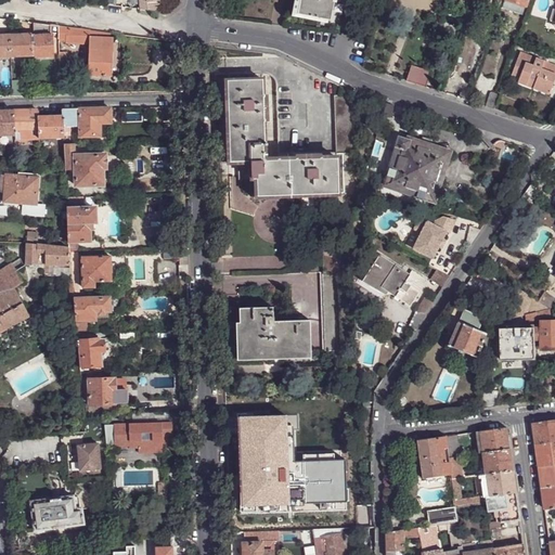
[(138,0),(139,8),(139,9),(156,11),(156,0),(138,0)]
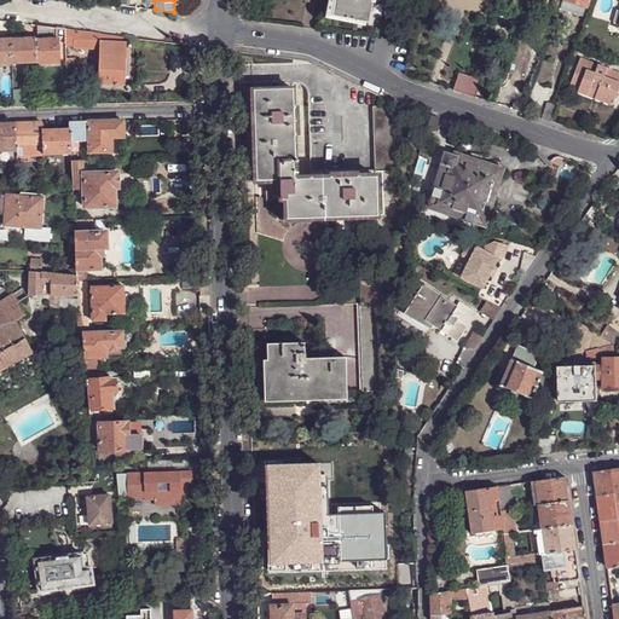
[(334,0),(331,16),(368,24),(372,4),(372,3),(370,3),(370,0),(334,0)]
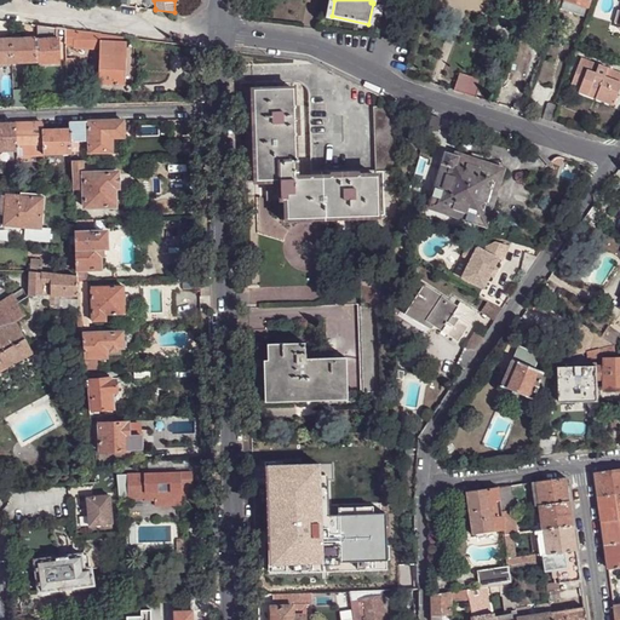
[(584,17),(587,7),(563,0),(561,9),(584,17)]
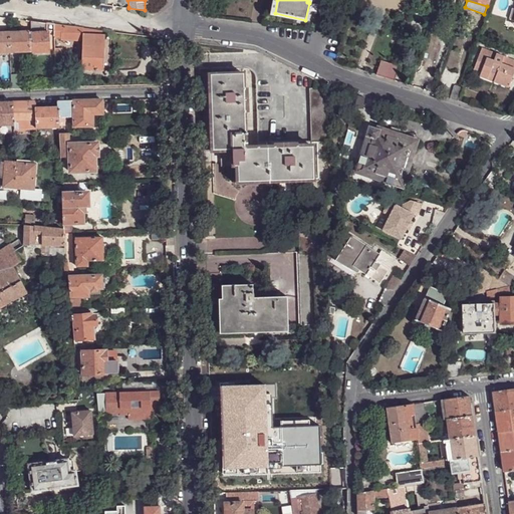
[(39,23),(32,22),(32,33),(46,32),(46,27),(38,27),(39,23)]
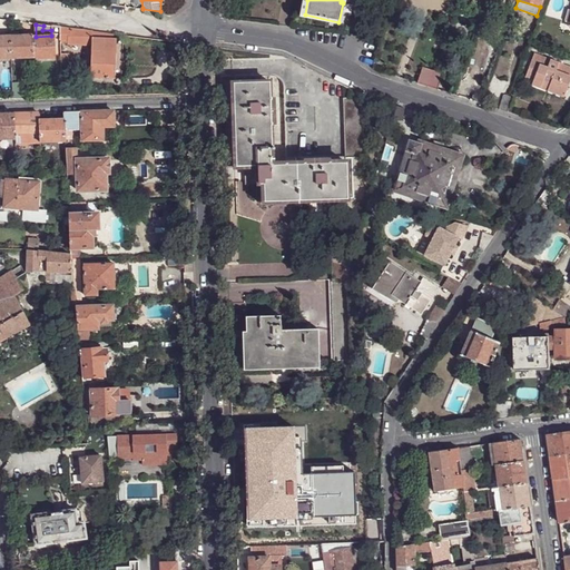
[(92,30),(60,26),(60,30),(60,37),(61,42),(66,42),(66,45),(85,46),(85,41),(92,41),(92,38),(92,30)]
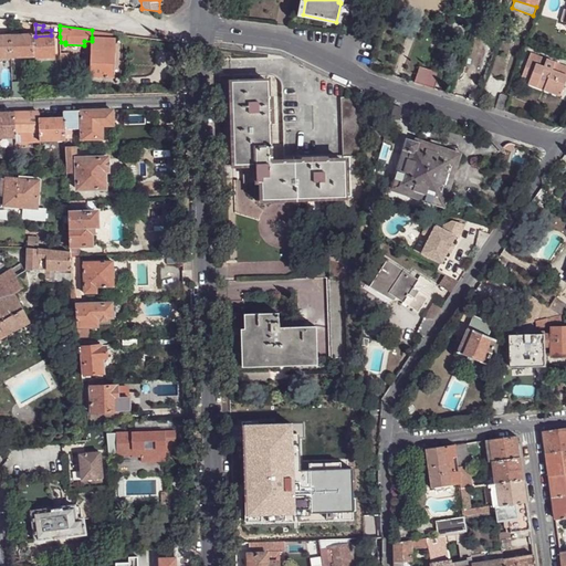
[(32,34),(10,35),(11,58),(33,56),(32,34)]
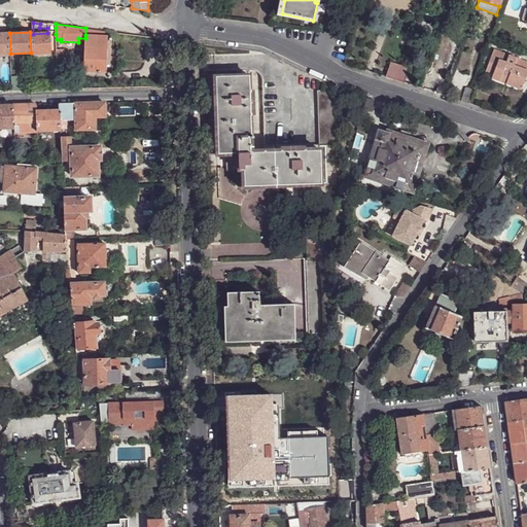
[(0,54),(10,54),(9,33),(0,33),(0,54)]
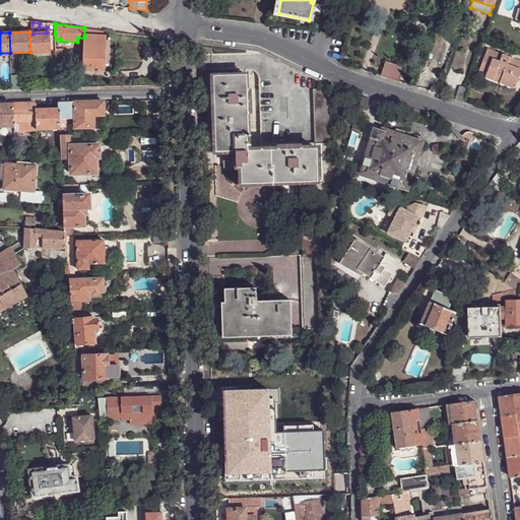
[(47,33),(33,34),(33,53),(52,53),(51,34),(51,33),(47,33)]
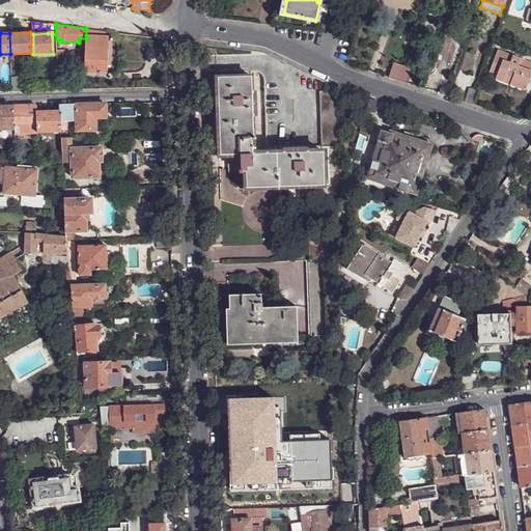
[(107,36),(86,35),(86,38),(84,72),(105,73),(107,45),(107,39),(107,36)]
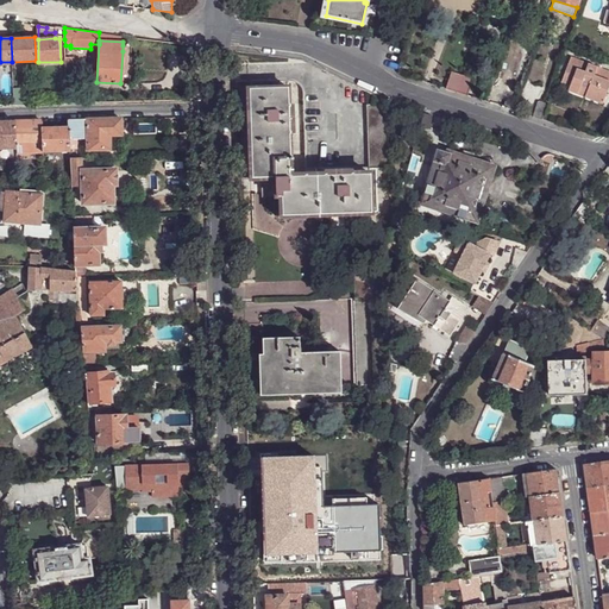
[(583,98),(594,67),(571,57),(559,88),(583,98)]
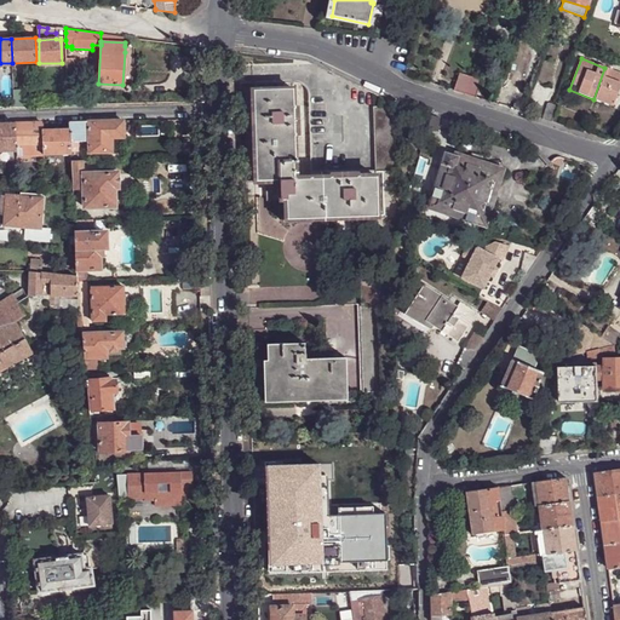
[(619,85),(619,73),(604,68),(593,99),(612,107),(619,85)]
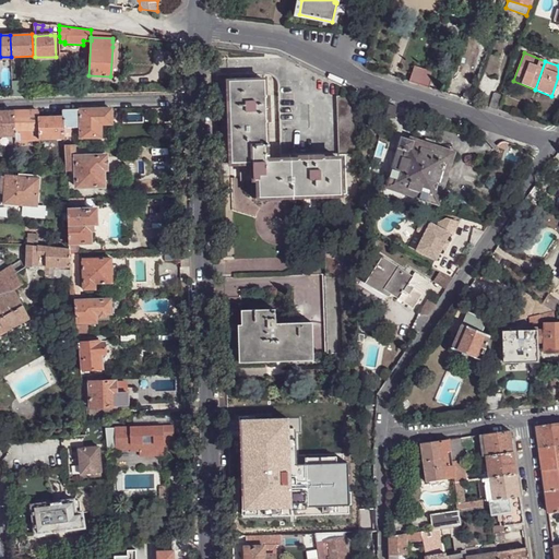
[(419,85),(425,70),(415,67),(409,82),(419,85)]
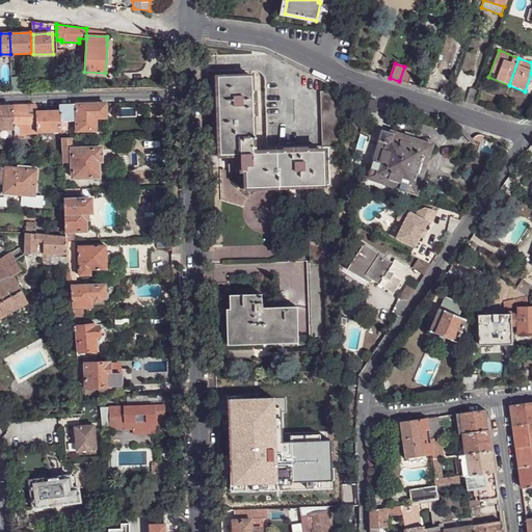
[(414,70),(404,67),(399,81),(408,84),(414,70)]
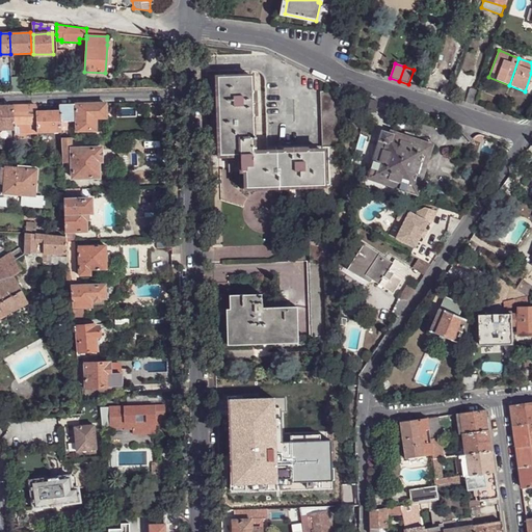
[(290,184),(301,184),(312,184),(312,186),(324,185),(323,152),(322,152),(308,153),(308,152),(291,152),(285,152),(285,153),(267,154),(256,154),(254,154),(254,149),(254,137),(253,115),(254,115),(254,114),(254,107),(254,101),(253,94),(253,91),(251,92),(251,76),(218,77),(218,89),(220,89),(220,101),(221,111),(219,111),(219,112),(219,133),(221,134),(222,155),(230,155),(240,155),(241,171),(246,171),(246,186),(267,185),(267,187),(289,186),(290,186),(290,184)]
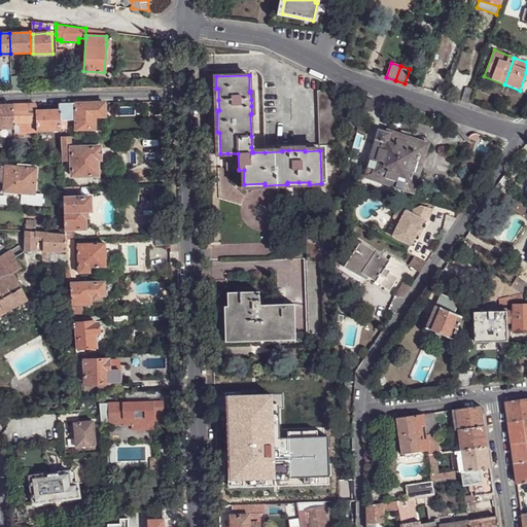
[(21,76),(11,76),(11,91),(21,91),(21,76)]
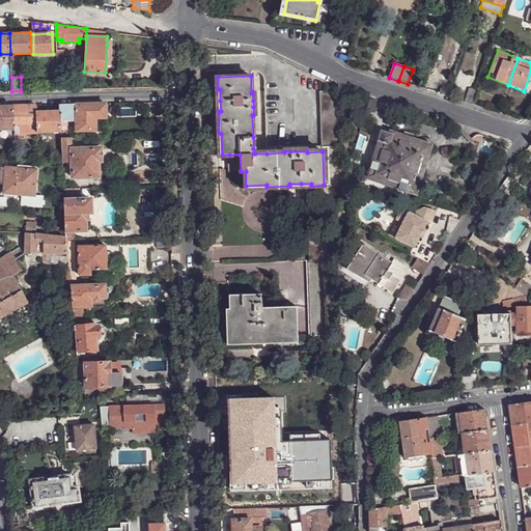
[(447,96),(449,89),(443,88),(443,89),(441,88),(439,94),(447,96)]
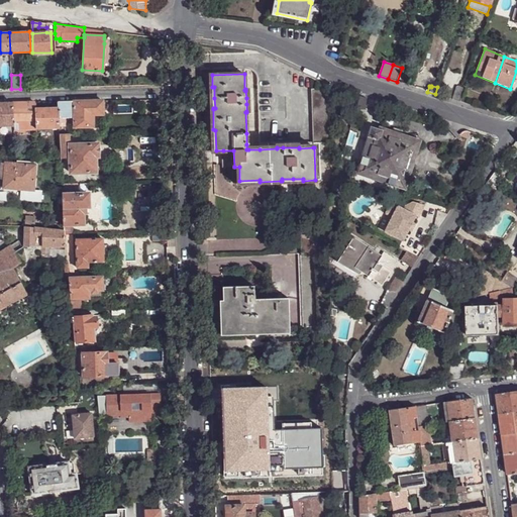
[(460,102),(464,89),(457,86),(456,87),(452,100),(460,102)]
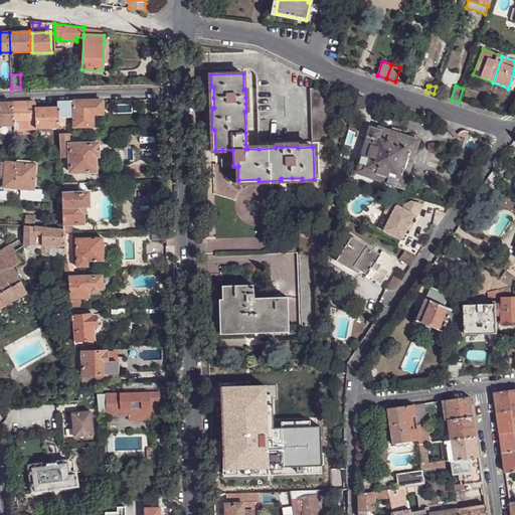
[(311,89),(312,143),(313,143),(329,143),(328,89),(311,89)]
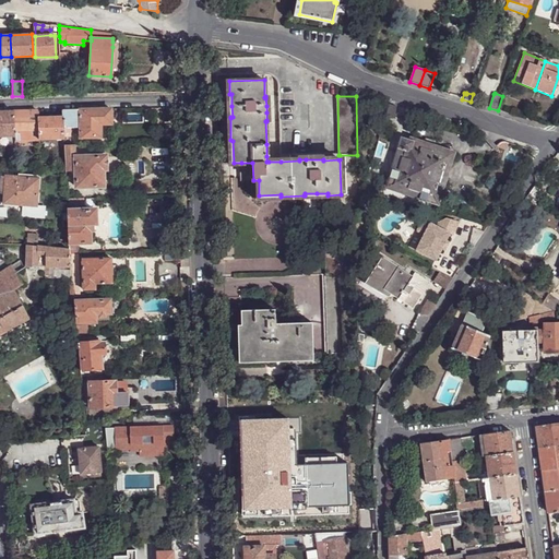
[(81,109),(81,128),(81,132),(81,138),(102,138),(102,125),(111,125),(111,109),(81,109)]
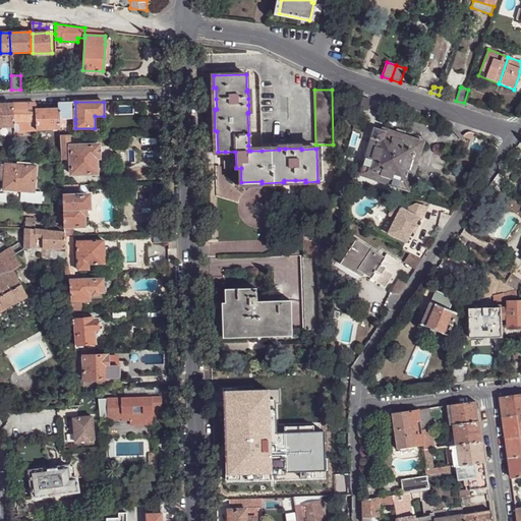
[(261,102),(261,114),(272,114),(271,102),(261,102)]
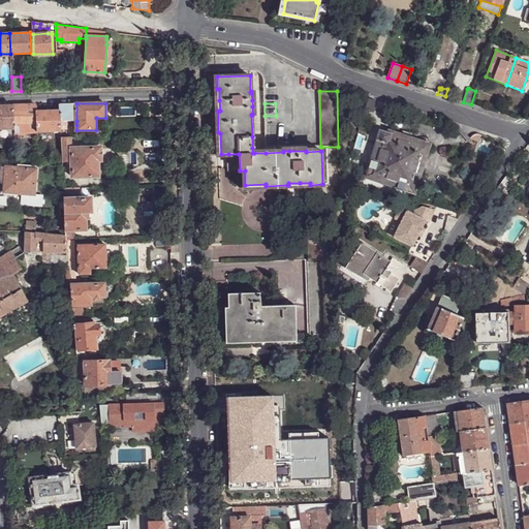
[(73,104),(59,104),(60,111),(61,130),(67,130),(67,122),(73,121),(73,104)]
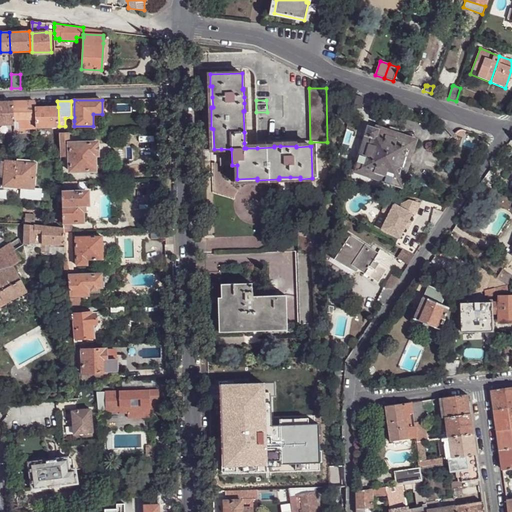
[(0,125),(14,125),(13,120),(12,102),(0,102),(0,125)]
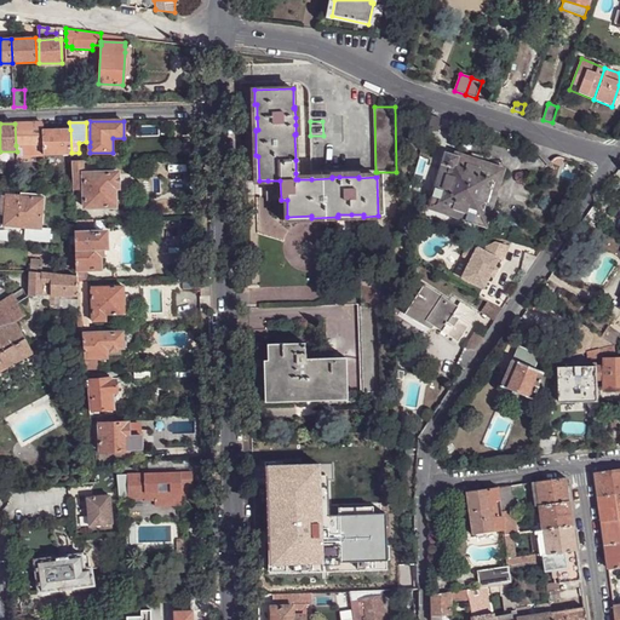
[(42,131),(42,124),(15,124),(16,145),(44,144),(42,131)]
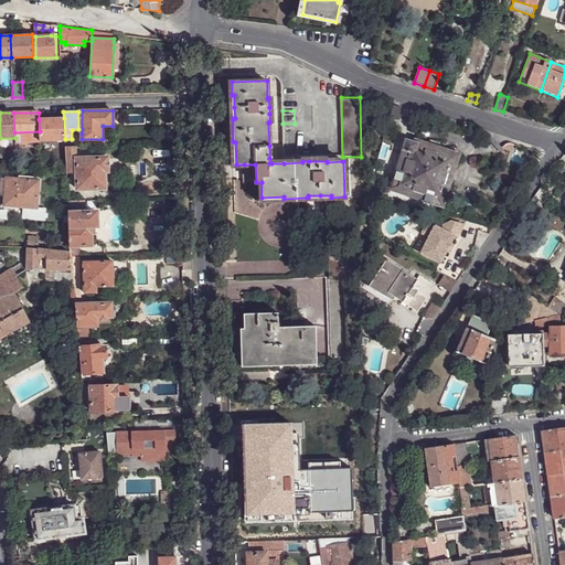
[(65,139),(64,118),(39,119),(40,131),(40,137),(40,140),(65,140),(65,139)]
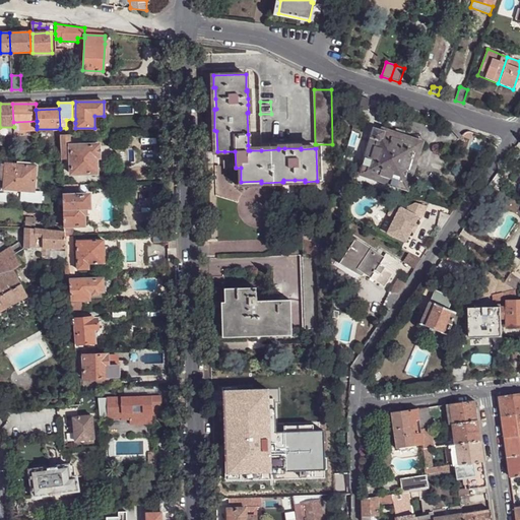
[(271,114),(260,114),(261,133),(271,133),(271,114)]
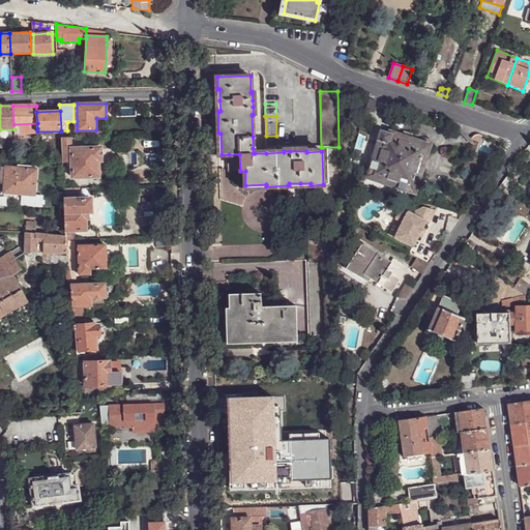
[(402,139),(390,136),(381,133),(378,140),(381,141),(371,176),(385,181),(386,181),(388,178),(411,185),(418,163),(422,164),(427,151),(428,147),(412,142),(410,142),(402,139)]
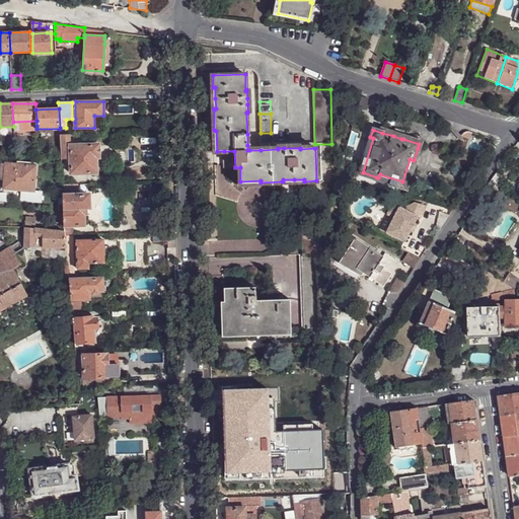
[(73,135),(60,135),(61,156),(61,158),(61,159),(67,159),(70,159),(70,146),(73,145),(73,135)]
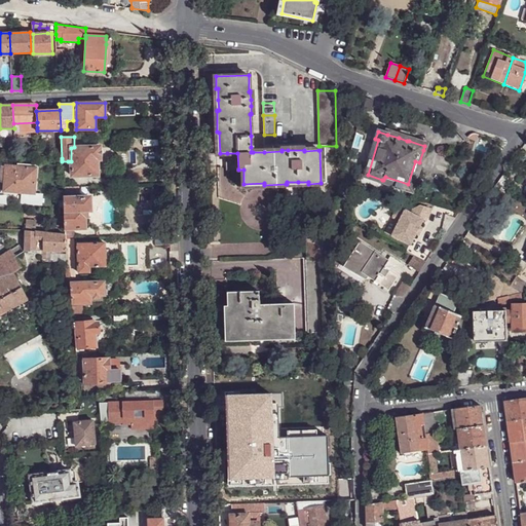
[(72,176),(74,176),(98,176),(98,159),(100,159),(100,147),(74,147),(71,148),(71,161),(72,176)]
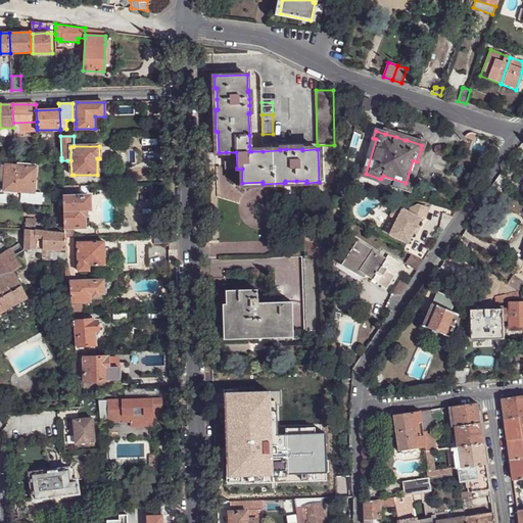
[(379,183),(411,192),(425,150),(421,149),(417,161),(413,160),(406,183),(383,176),(381,179),(380,179),(379,183)]
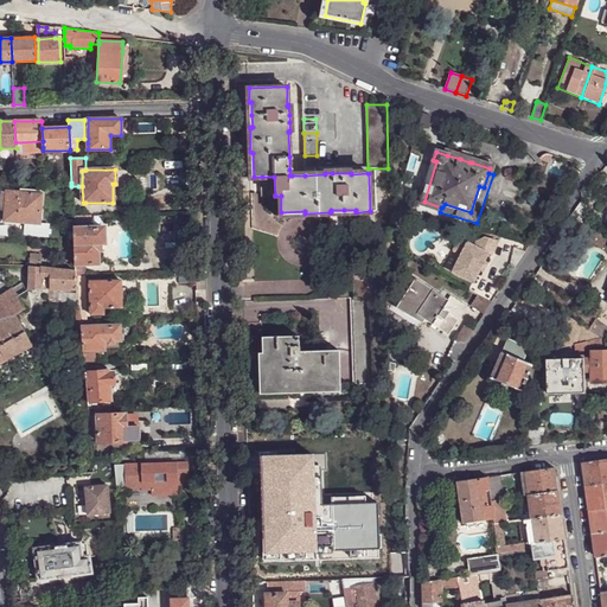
[(274,177),(262,177),(263,191),(264,191),(264,196),(275,196),(274,177)]
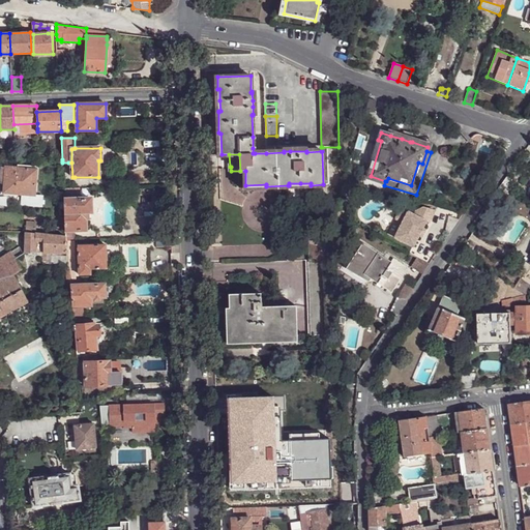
[(5,167),(4,183),(3,192),(3,193),(34,196),(36,170),(32,169),(19,168),(5,167)]
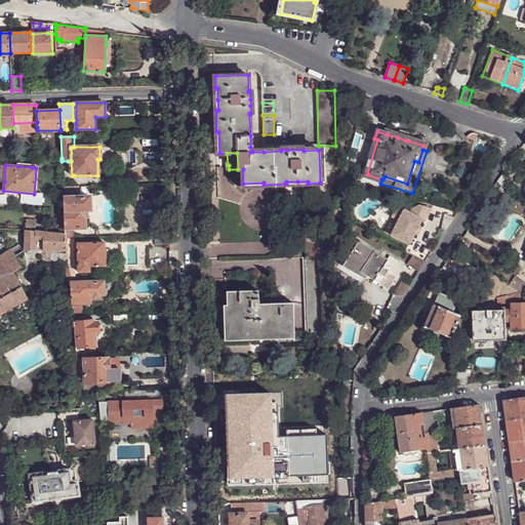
[(353,171),(345,168),(337,193),(346,196),(352,177),(352,175),(353,171)]
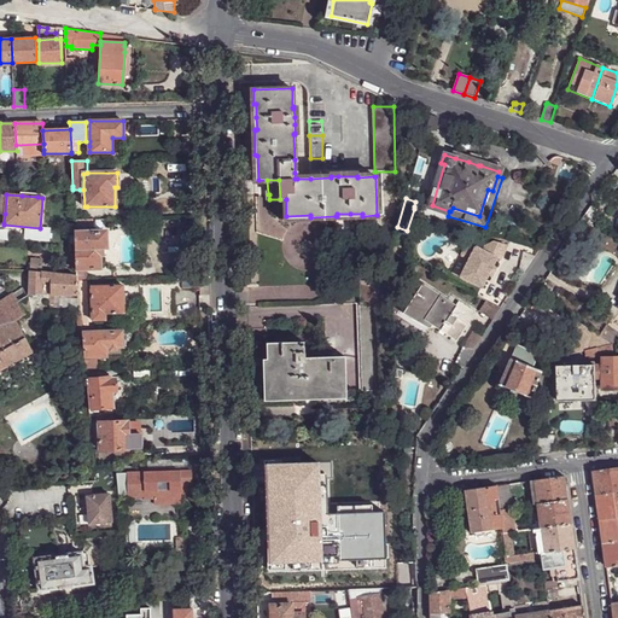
[(590,205),(583,215),(590,220),(598,209),(590,205)]
